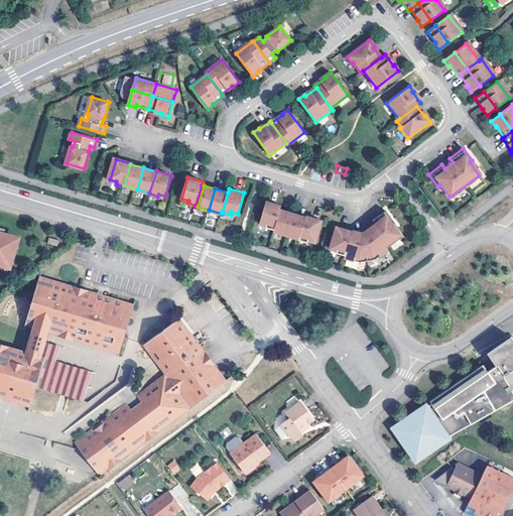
[(279,209),(280,206),(265,201),(259,222),(266,224),(266,227),(274,229),(279,209)]
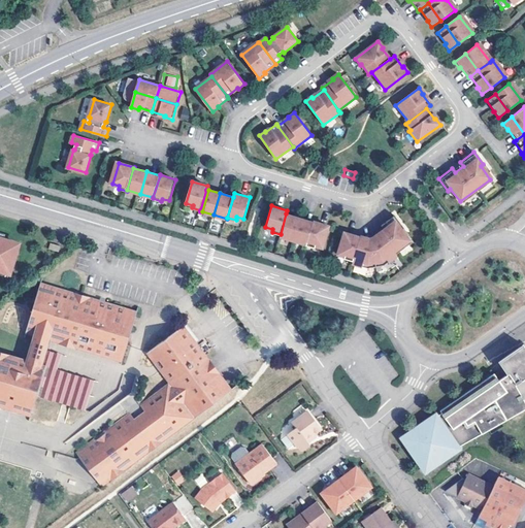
[(300,218),(286,213),(281,234),(281,235),(294,239),(300,218)]
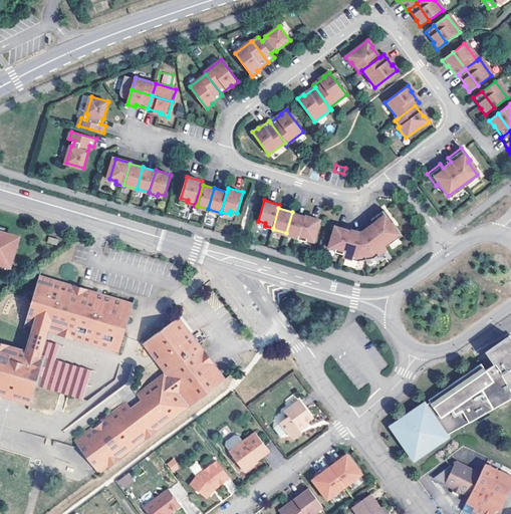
[(349,229),(334,225),(327,245),(334,248),(333,250),(342,253),(341,255),(356,259),(370,257),(382,248),(382,247),(398,235),(389,223),(391,221),(381,209),(367,219),(370,223),(365,226),(367,228),(364,230),(357,231),(352,232),(349,231),(349,229)]
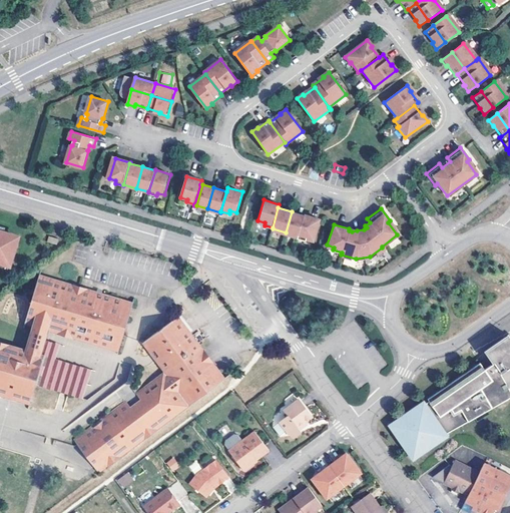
[(304,214),(292,211),(286,232),(298,235),(304,214)]
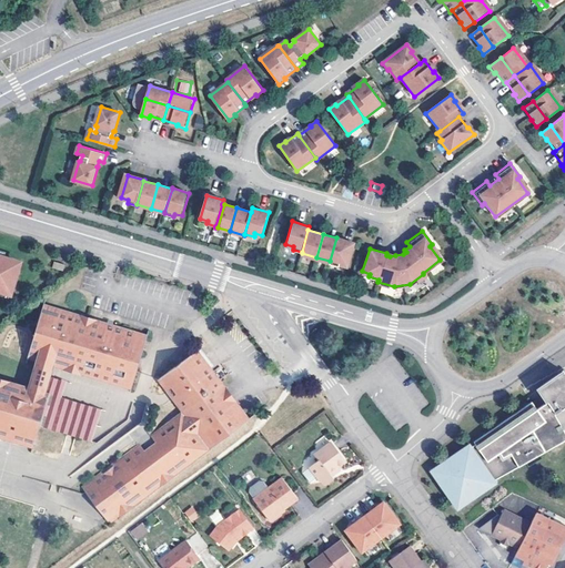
[(336,236),(336,237),(330,261),(330,262),(339,265),(340,262),(347,264),(353,241),(336,236)]
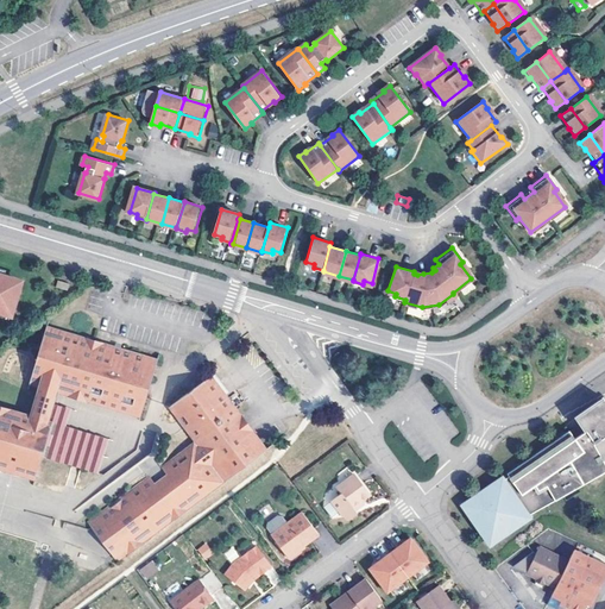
[(0,311),(8,313),(18,282),(1,276),(2,274),(0,272),(0,311)]
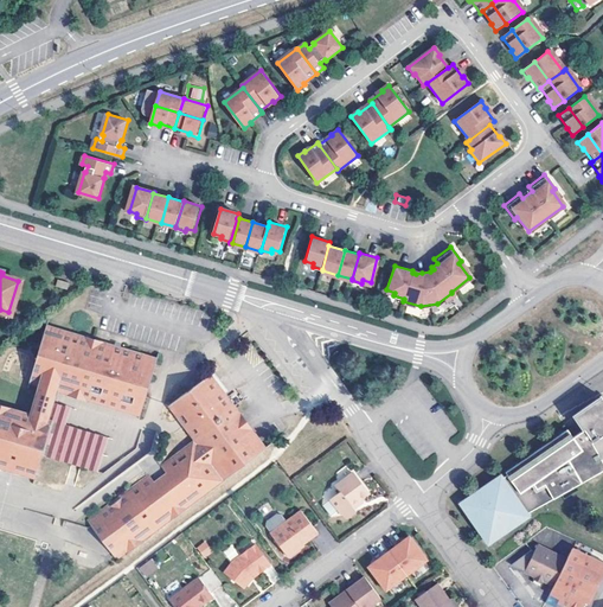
[(65,281),(55,278),(52,285),(64,288),(65,281)]
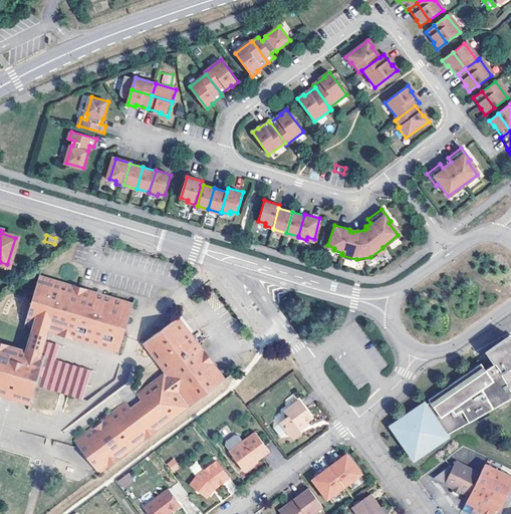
[(124,348),(136,297),(38,273),(26,323),(32,325),(27,347),(0,341),(0,394),(36,404),(48,353),(44,352),(49,329),(124,348)]
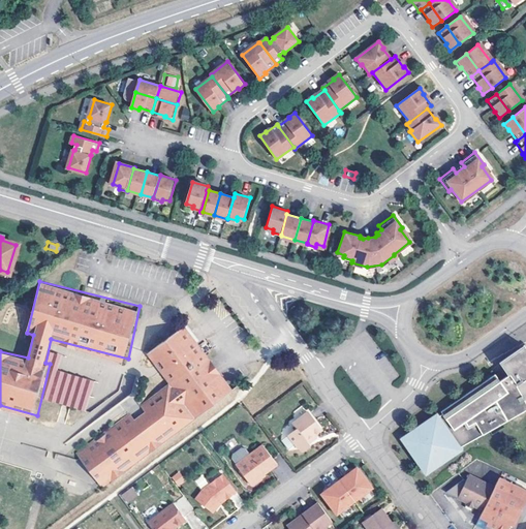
[(106,483),(237,384),(189,318),(153,345),(176,376),(144,400),(151,408),(141,416),(133,407),(80,447),(106,483)]
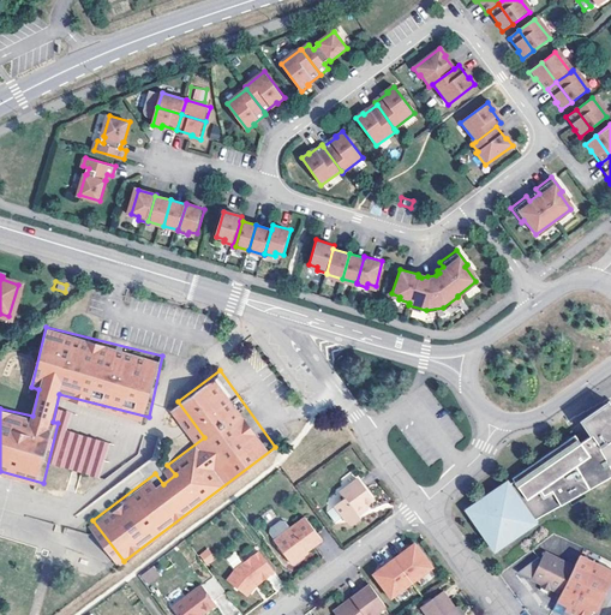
[(610,411),(607,407),(583,424),(588,431),(577,440),(571,431),(508,475),(510,477),(505,481),(503,478),(462,506),(491,548),(532,519),(527,514),(610,471),(610,411)]
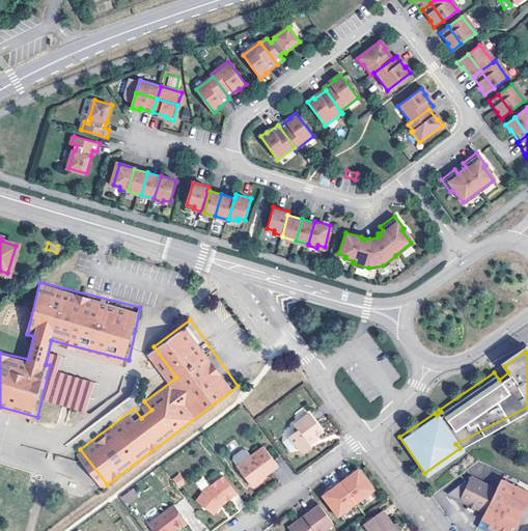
[(304,413),(288,424),(294,431),(286,437),(300,454),(308,447),(307,445),(304,443),(312,437),(318,432),(304,413)]
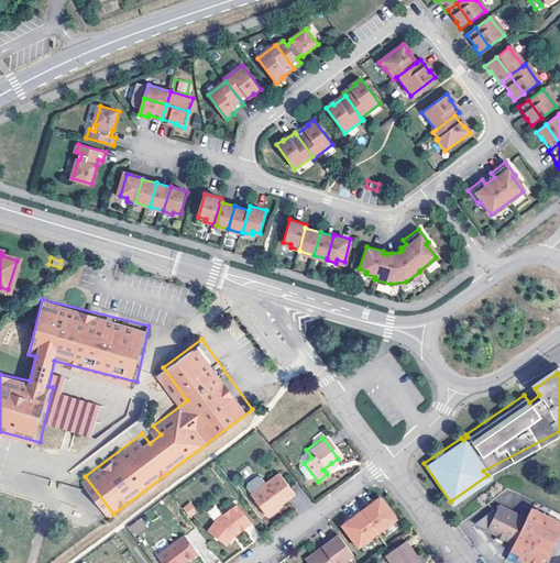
[(252,496),(250,497),(266,517),(294,496),(280,475),(265,486),(262,481),(257,481),(249,487),(249,490),(252,496)]
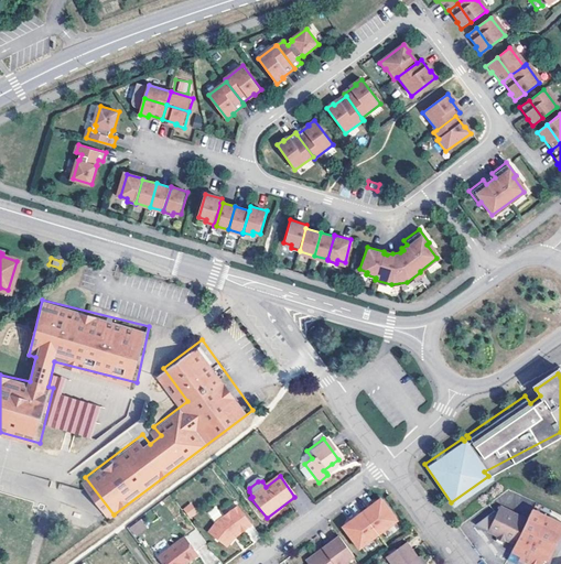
[(341,528),(355,548),(394,519),(378,499),(371,505),(370,502),(345,521),(347,523),(341,528)]
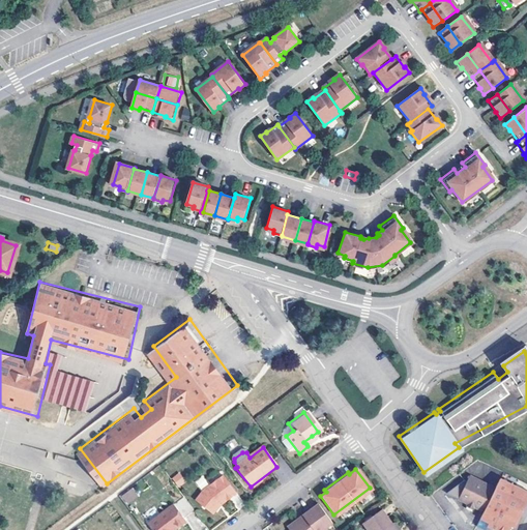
[(176,472),(169,478),(176,487),(183,481),(176,472)]
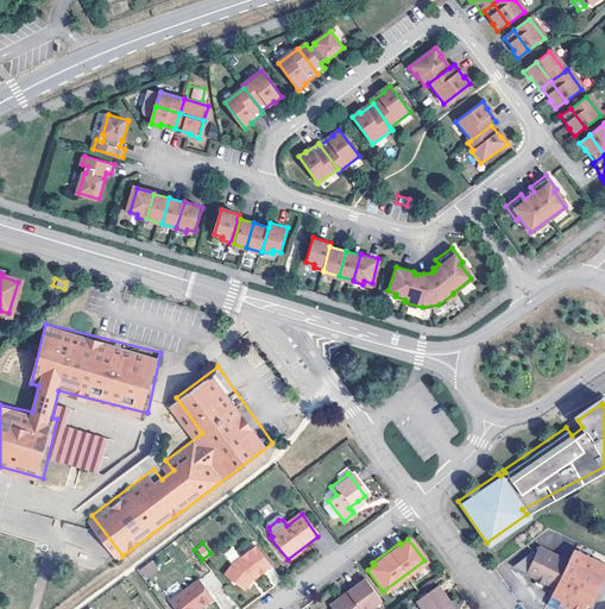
[(229,560),(221,573),(243,586),(249,578),(269,563),(253,542),(229,560)]
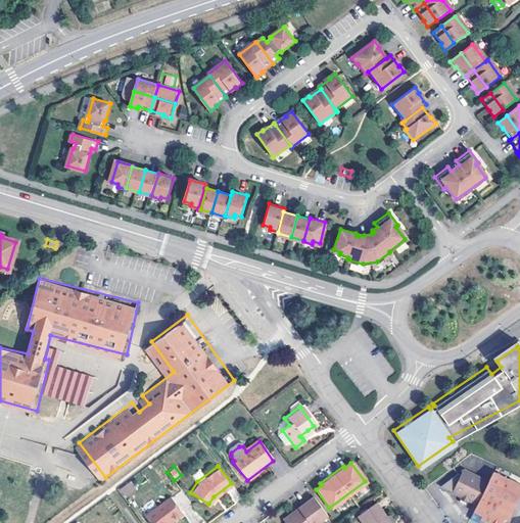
[(458,495),(466,500),(476,505),(487,481),(461,469),(448,491),(458,495)]
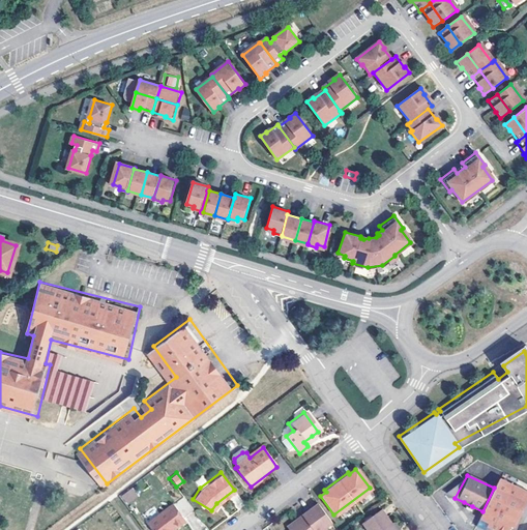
[(489,524),(501,529),(506,529),(510,524),(513,525),(526,498),(509,490),(510,488),(497,481),(494,488),(482,511),(480,514),(491,520),(489,524)]
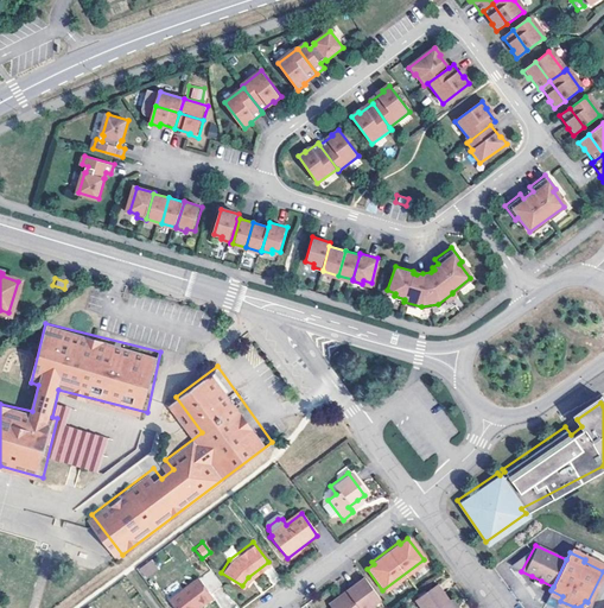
[(134,570),(142,580),(156,569),(147,558),(134,570)]
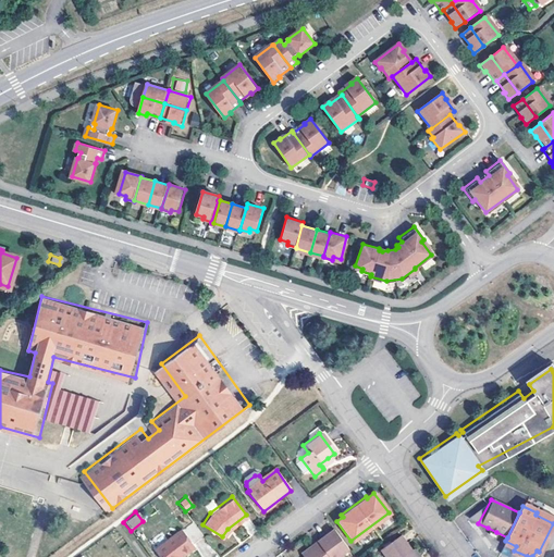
[(180,528),(154,547),(160,556),(180,556),(179,556),(193,544),(180,528)]
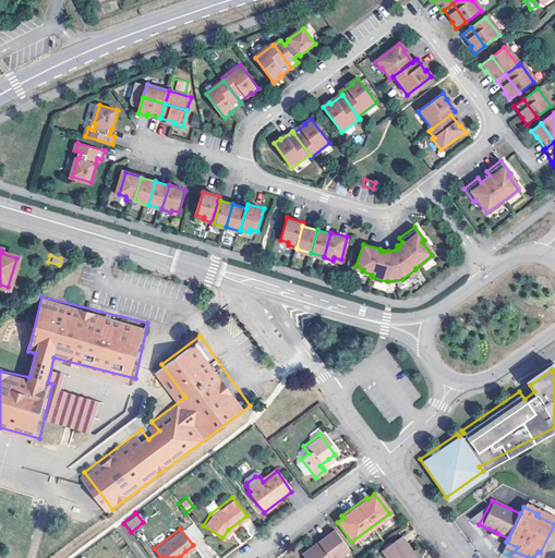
[(301,557),(337,557),(348,550),(333,530),(299,554),(301,557)]
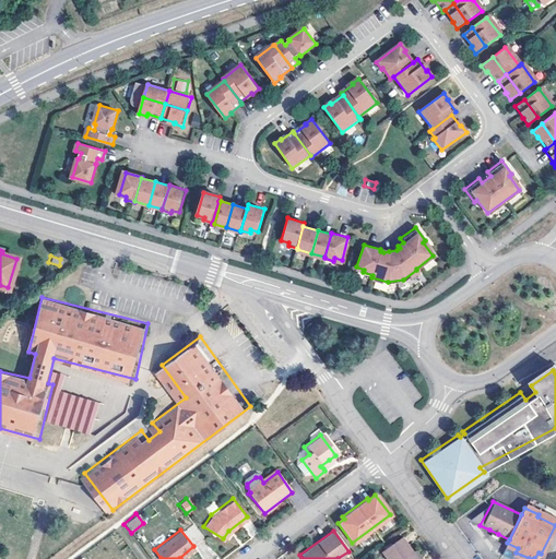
[(414,558),(398,535),(378,549),(383,558),(414,558)]
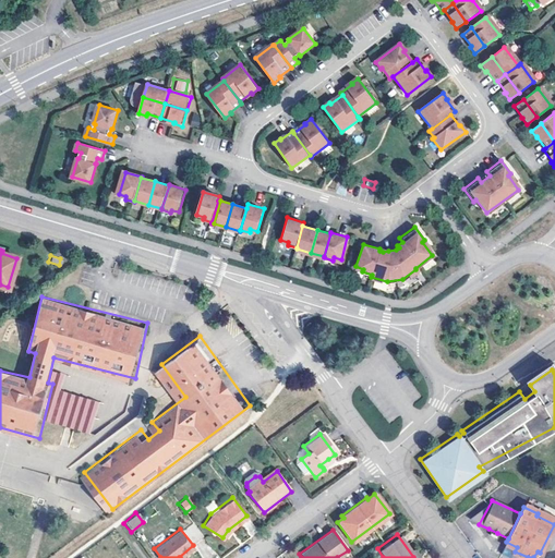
[(504,546),(515,552),(517,547),(506,542),(504,546)]
